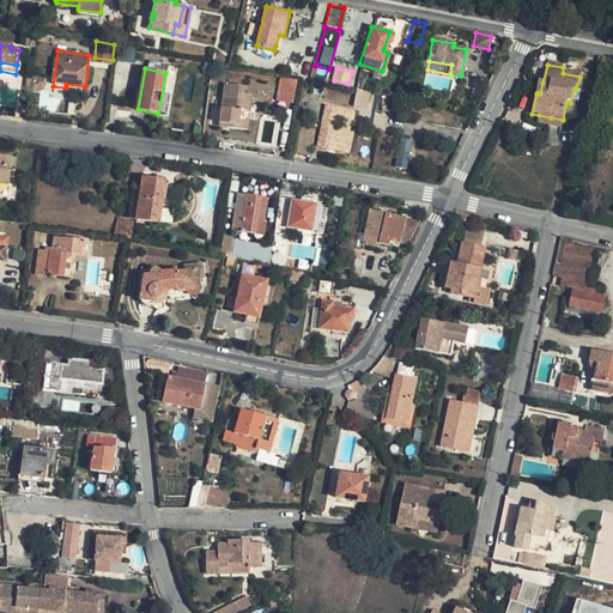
[(297,79),(281,77),(279,92),(295,95),(297,79)]
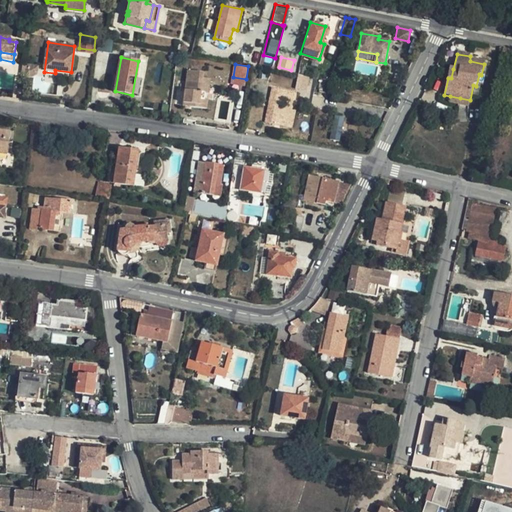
[(37,68),(26,66),(25,75),(24,78),(31,79),(35,76),(37,75),(37,68)]
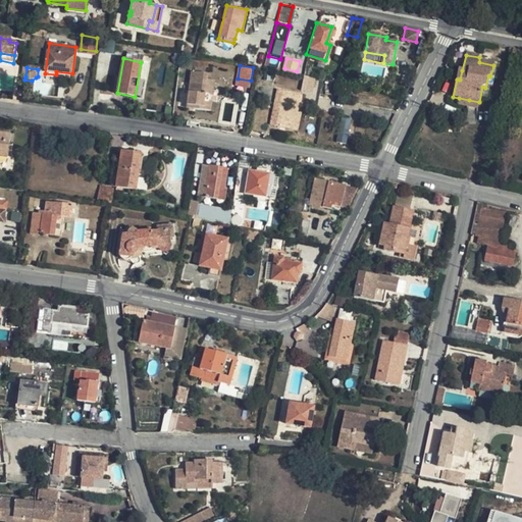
[(207,71),(192,69),(187,107),(205,109),(211,110),(212,99),(206,98),(206,94),(213,94),(214,80),(208,79),(207,79),(207,71)]
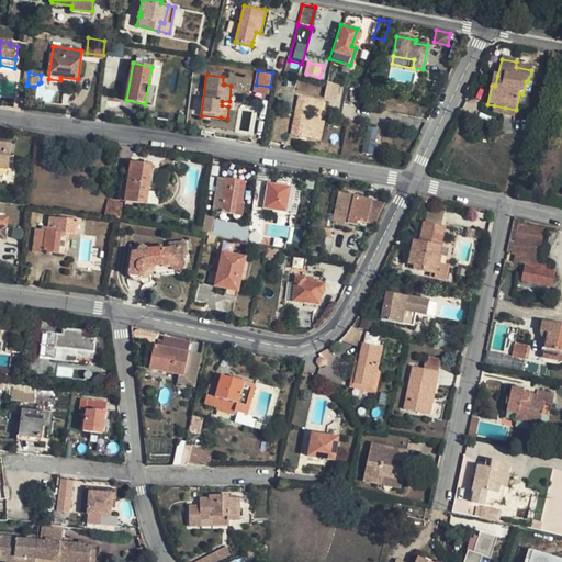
[(338,83),(326,81),(324,98),(335,100),(338,83)]
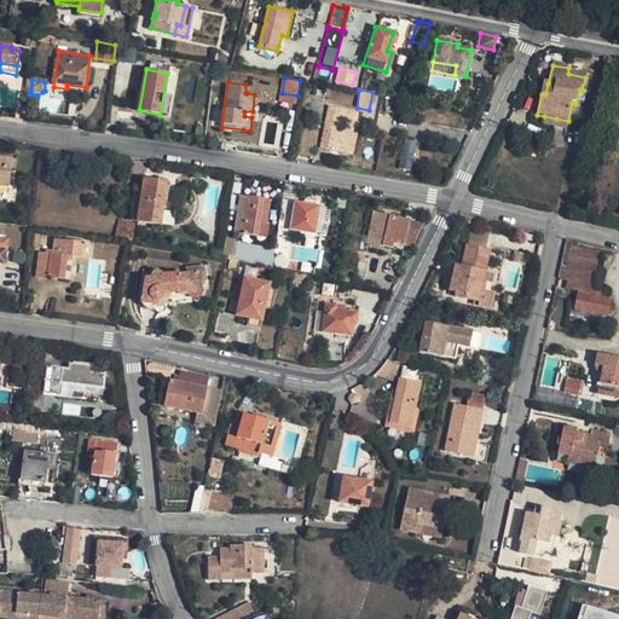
[(399,97),(387,94),(385,111),(397,114),(399,97)]
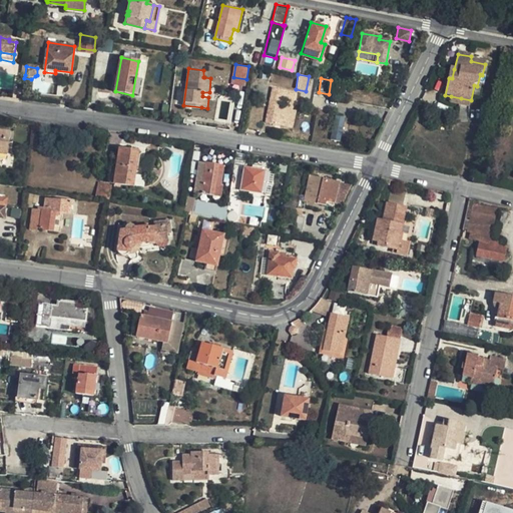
[(269,106),(266,123),(291,128),(294,111),(290,110),(280,108),(281,100),(291,101),(293,93),(276,90),(273,107),(269,106)]
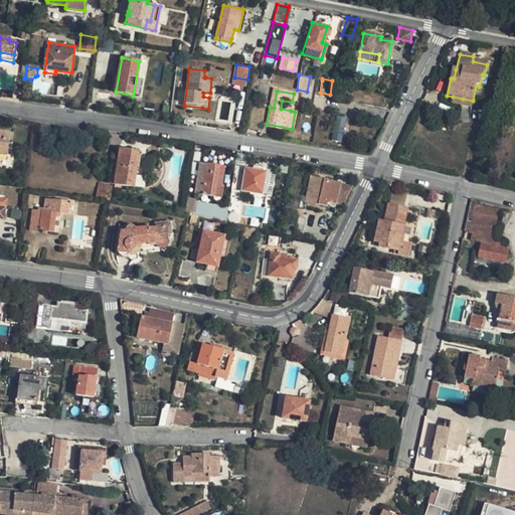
[(463,99),(453,97),(451,104),(462,107),(463,99)]
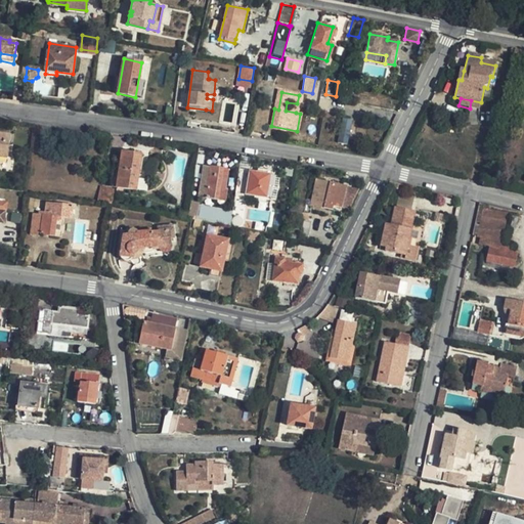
[(339,141),(348,142),(351,119),(342,118),(339,141)]
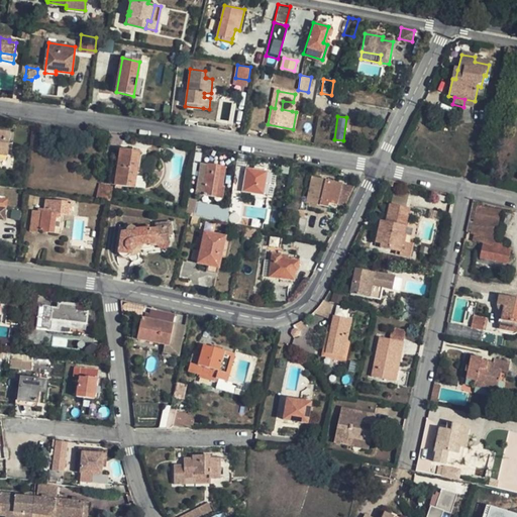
[(10,132),(0,130),(0,150),(7,152),(10,132)]
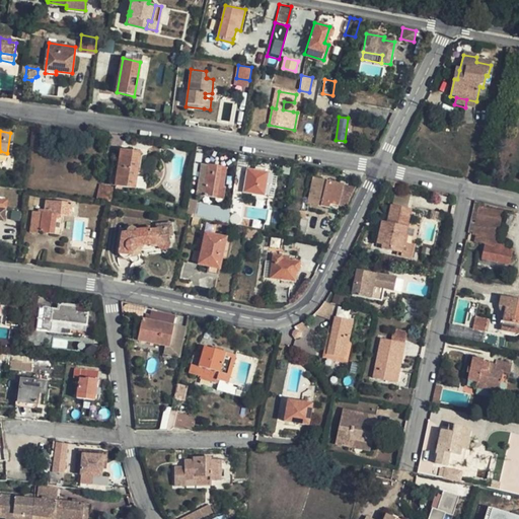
[(140,153),(122,150),(116,186),(134,190),(140,153)]
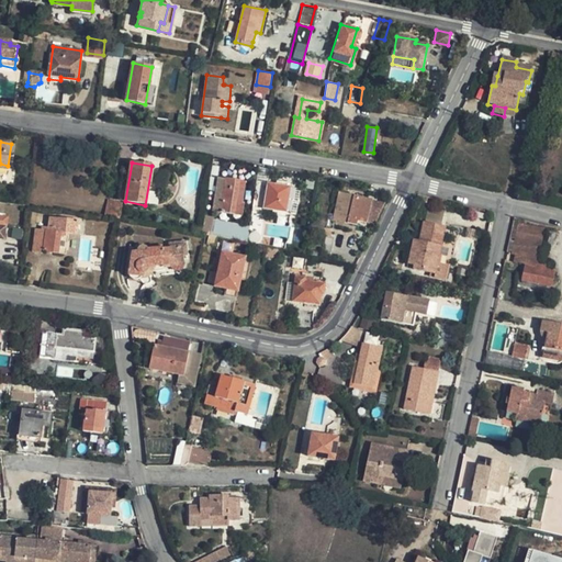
[(218,179),(210,177),(208,193),(216,195),(218,184),(218,179)]
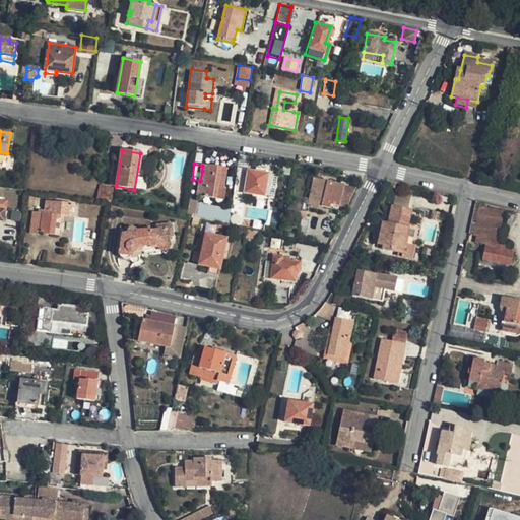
[(221,168),(208,166),(208,169),(207,171),(205,183),(203,197),(216,199),(216,197),(221,168)]
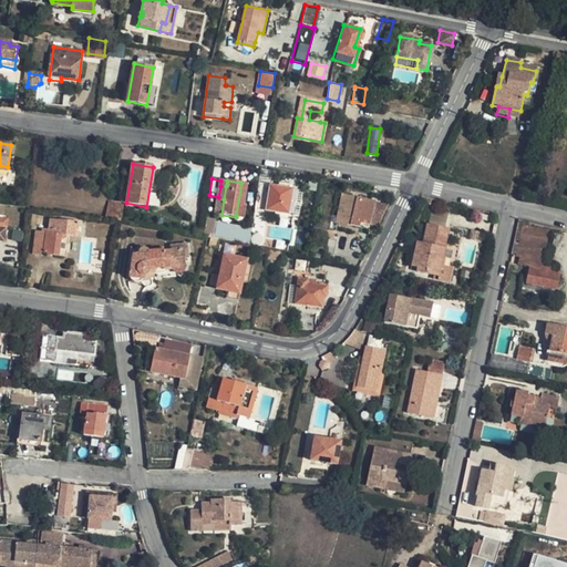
[(246,184),(241,183),(236,215),(240,216),(246,184)]
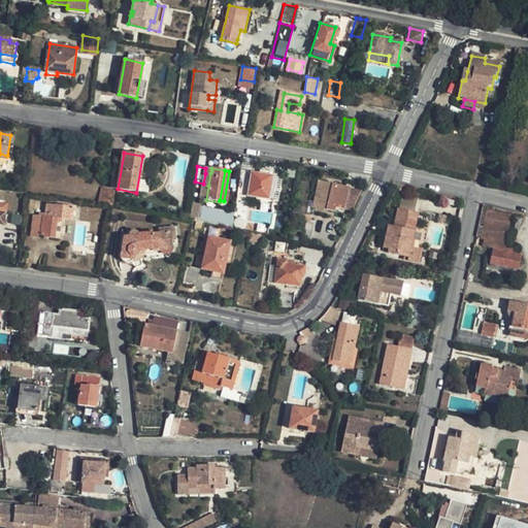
[(241,172),(238,196),(270,201),(273,178),(241,172)]
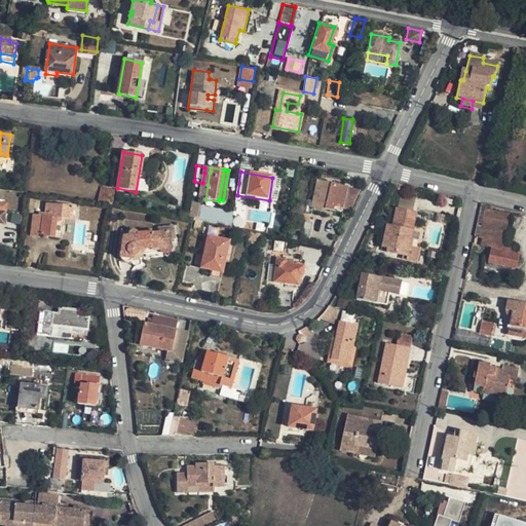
[(311,208),(335,212),(335,208),(342,209),(346,188),(311,182),(307,207),(311,208)]
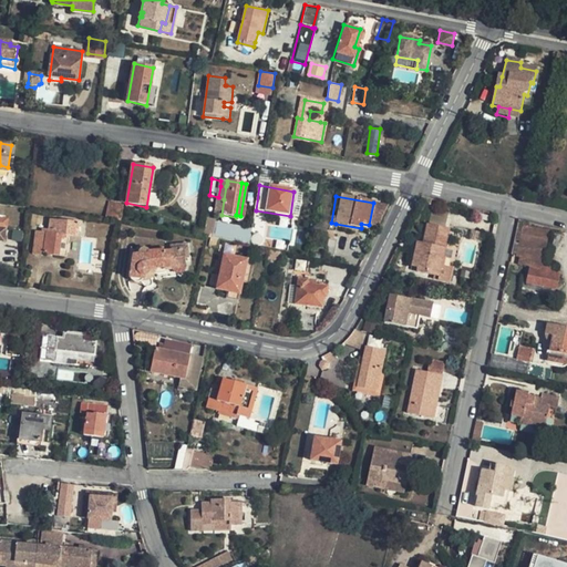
[(373,203),(369,225),(379,226),(388,205),(373,203)]
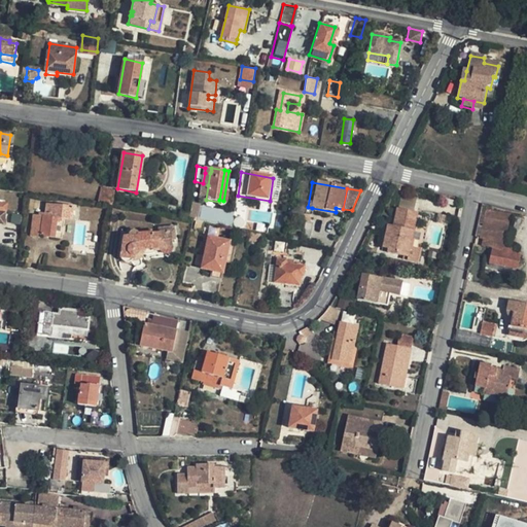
[(110,190),(102,189),(99,203),(108,205),(110,190)]
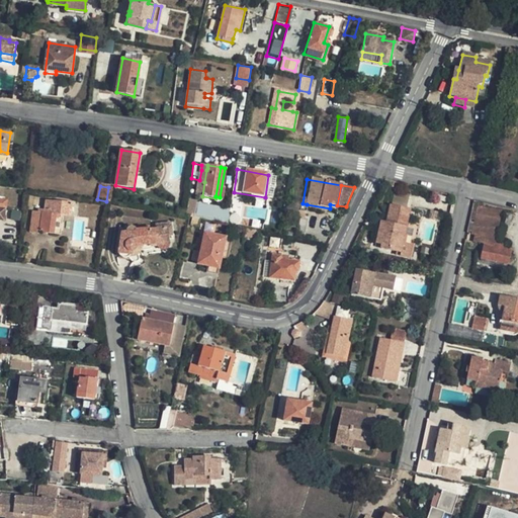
[(47,201),(45,214),(57,217),(59,217),(71,219),(72,209),(72,205),(47,201)]
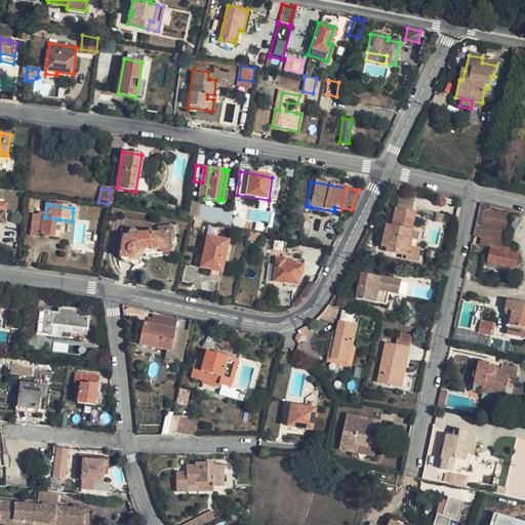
[(190,208),(188,217),(199,220),(201,210),(190,208)]
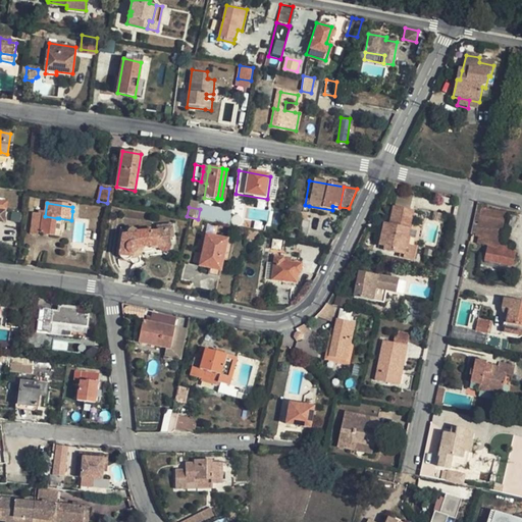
[(406,226),(408,211),(393,208),(389,224),(387,232),(381,231),(379,245),(385,246),(384,250),(404,254),(405,255),(406,246),(410,227),(406,226)]
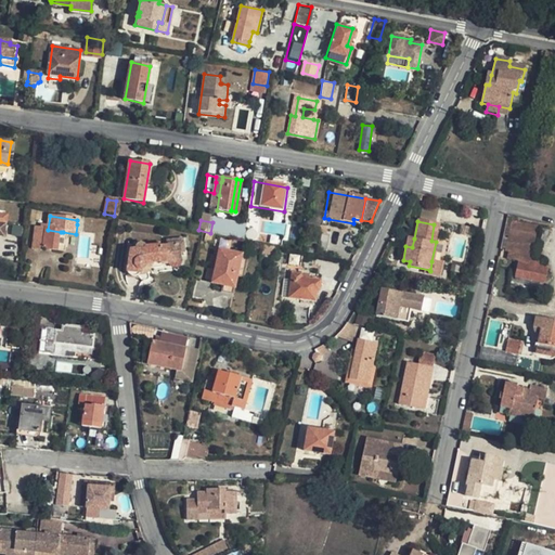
[(536,227),(512,221),(505,250),(508,250),(507,259),(517,261),(528,263),(536,227)]
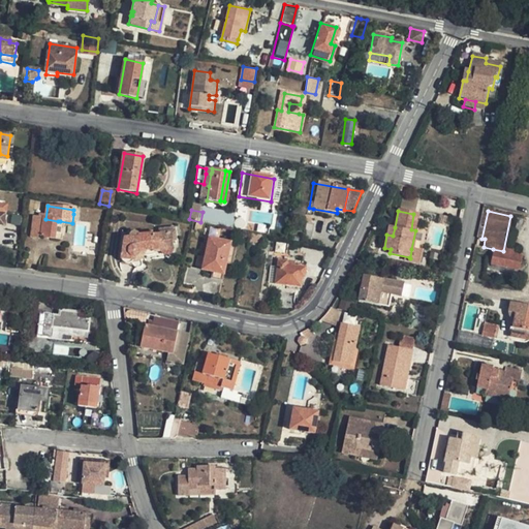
[(232,218),(204,212),(203,222),(230,227),(232,218)]
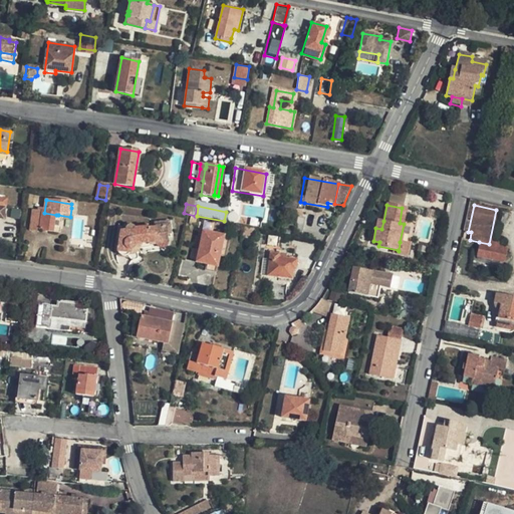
[(40,232),(53,234),(55,218),(56,215),(44,213),(33,212),(30,233),(39,234),(40,232)]
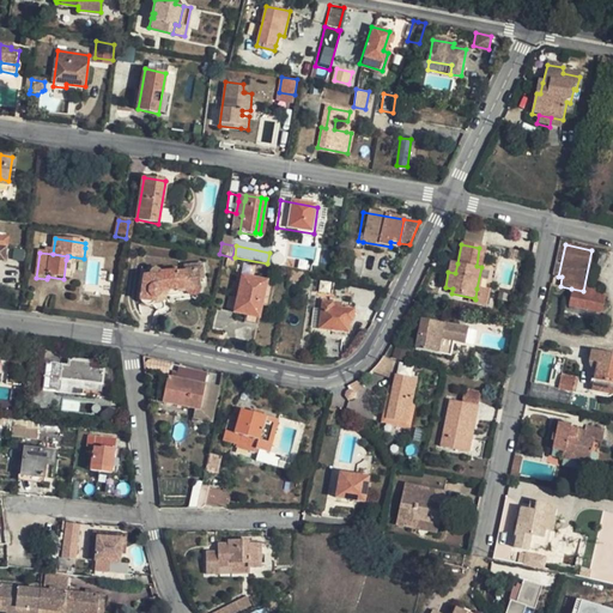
[(237,261),(229,259),(228,267),(236,269),(237,261)]
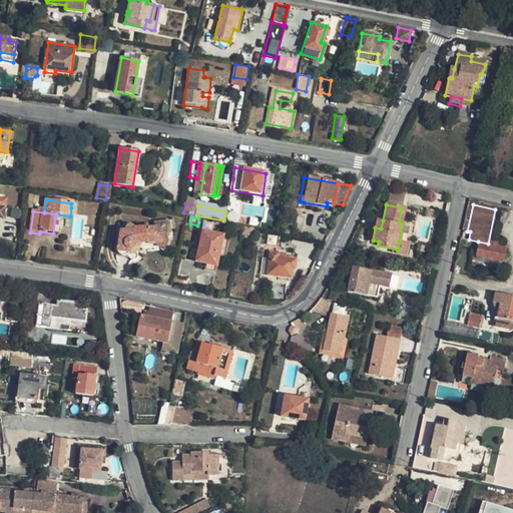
[(119,230),(116,252),(120,254),(123,255),(127,255),(131,253),(131,251),(134,251),(136,250),(137,248),(138,246),(138,244),(156,243),(157,245),(158,246),(160,247),(163,247),(164,247),(167,245),(168,243),(169,242),(169,241),(168,241),(167,233),(171,233),(169,220),(153,222),(154,226),(148,227),(147,225),(135,227),(133,224),(132,224),(130,224),(128,224),(127,224),(126,226),(125,229),(119,230)]
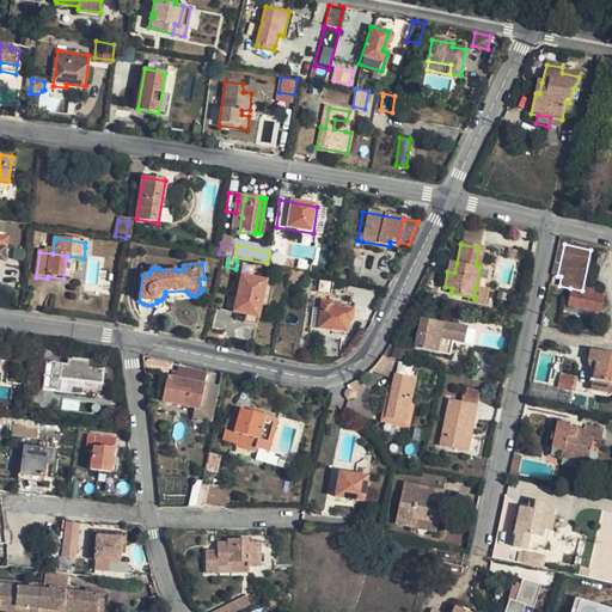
[(292,271),(289,282),(300,285),(303,273),(292,271)]
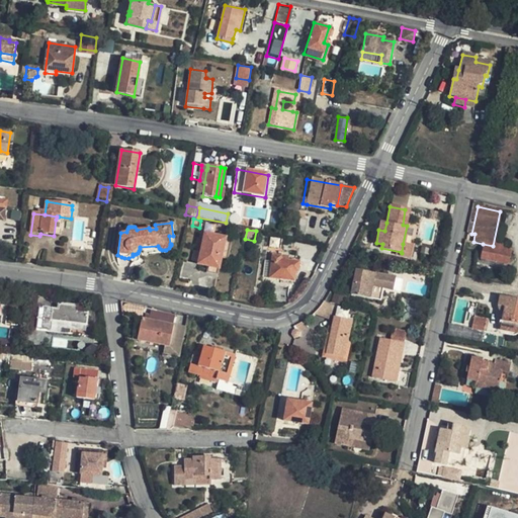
[(227,239),(205,234),(200,253),(198,263),(198,264),(219,269),(222,259),(226,241),(227,239)]
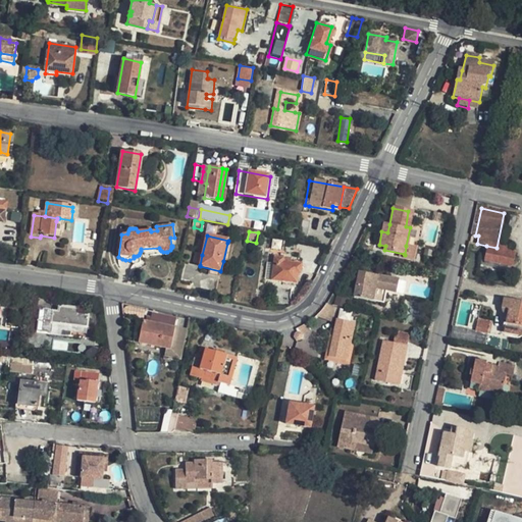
[(227,243),(223,261),(229,262),(233,244),(227,243)]
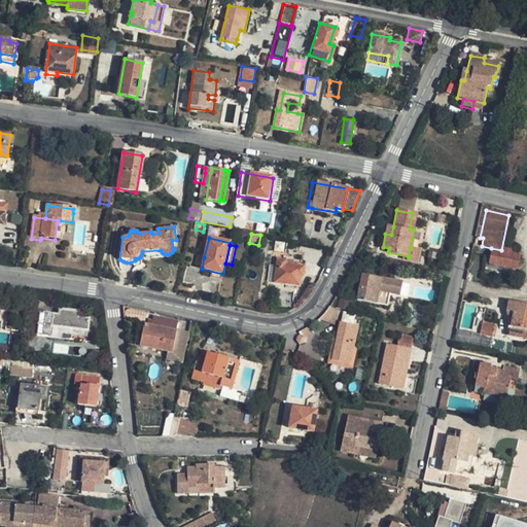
[(421,251),(410,248),(409,257),(408,256),(407,261),(419,264),(421,251)]
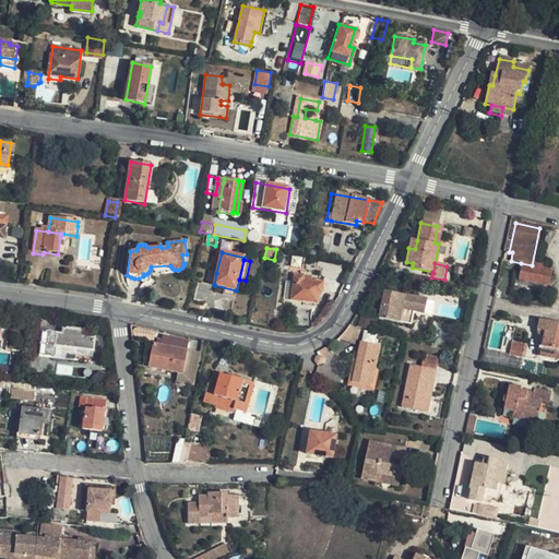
[(551,273),(533,270),(534,265),(532,265),(521,263),(519,281),(549,286),(551,273)]
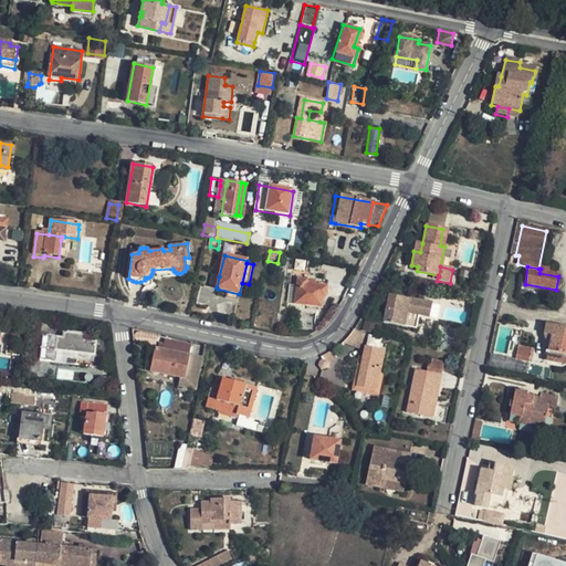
[(210,286),(217,287),(219,276),(213,275),(210,286)]
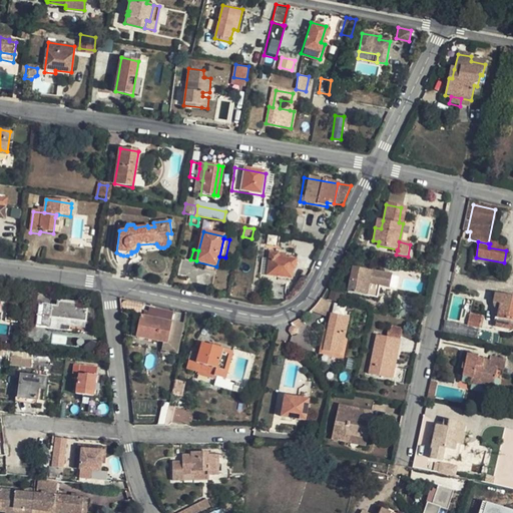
[(270,253),(266,276),(278,278),(290,279),(291,280),(292,271),(296,271),(297,261),(279,258),(279,254),(270,253)]
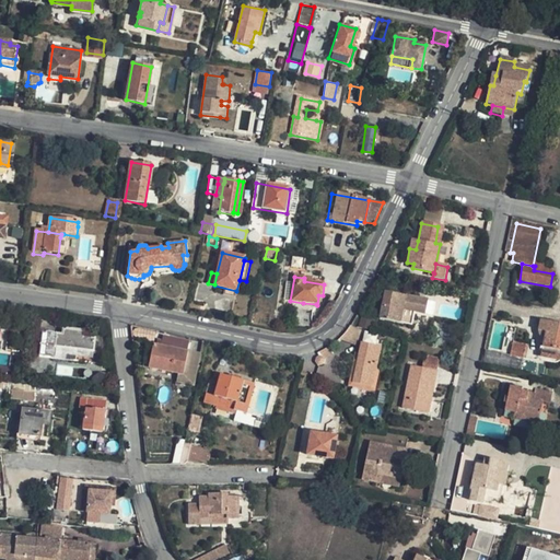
[(384,293),(378,321),(409,327),(411,314),(426,317),(428,303),(384,293)]
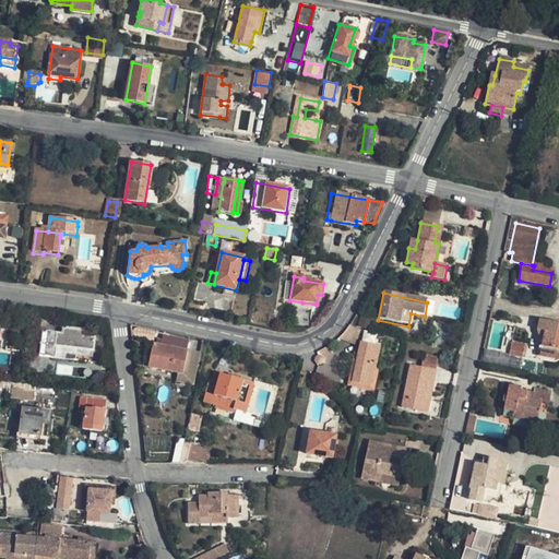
[(310,310),(296,308),(295,317),(310,319),(310,310)]
